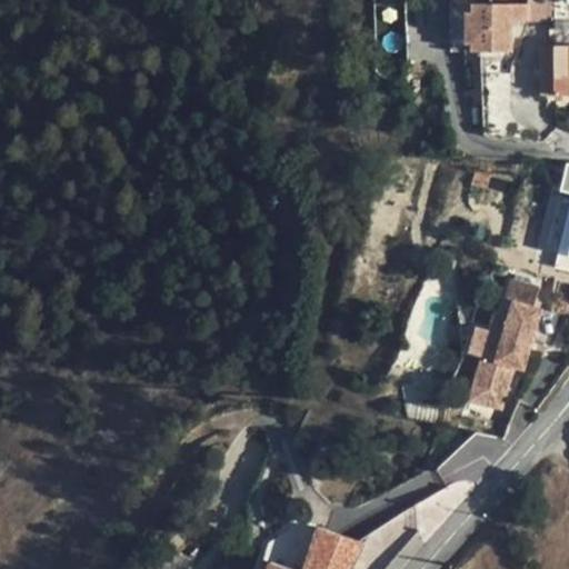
[(527,0),(528,3),(528,18),(553,18),(552,0),(527,0)]
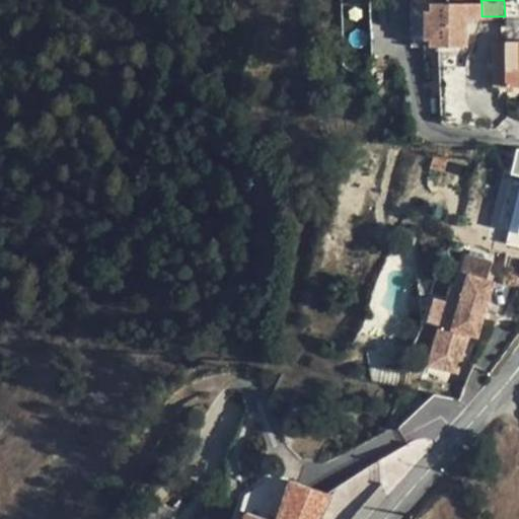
[(432,47),(466,47),(466,18),(482,18),(482,16),(482,3),(432,2),(432,11),(432,38),(432,47)]
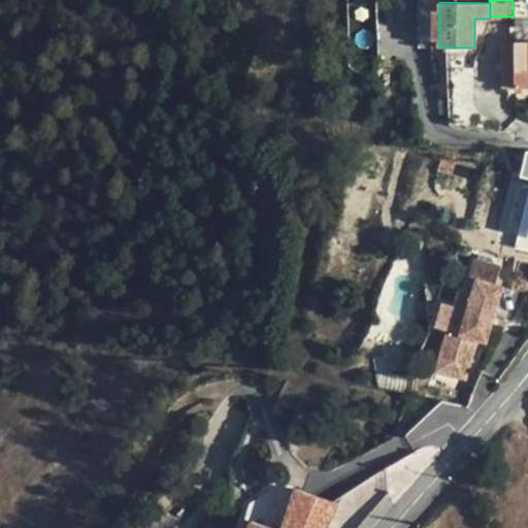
[(527,41),(516,42),(516,86),(527,86),(527,41)]
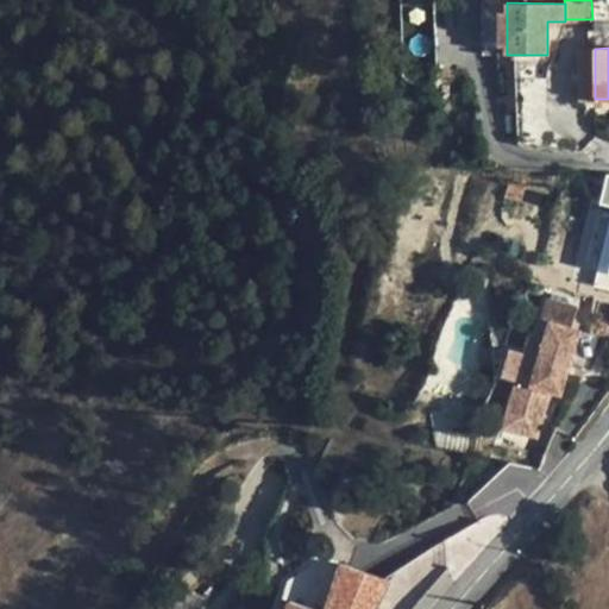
[(595,49),(579,49),(581,99),(595,99),(595,49)]
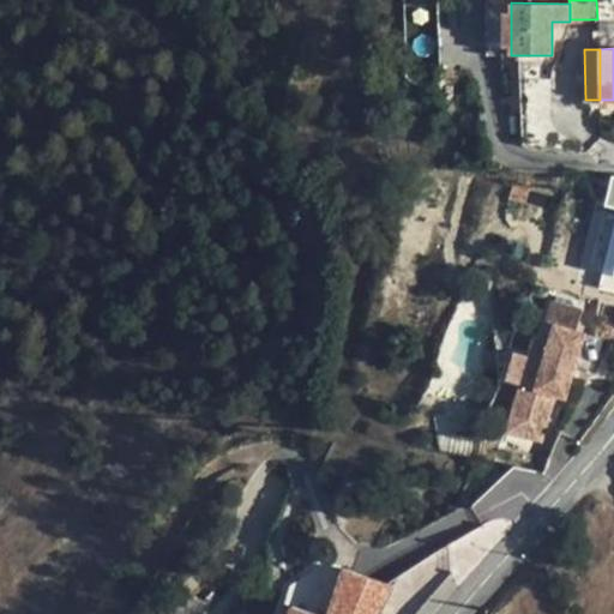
[(525,203),(529,190),(515,184),(507,204),(523,209),(525,203)]
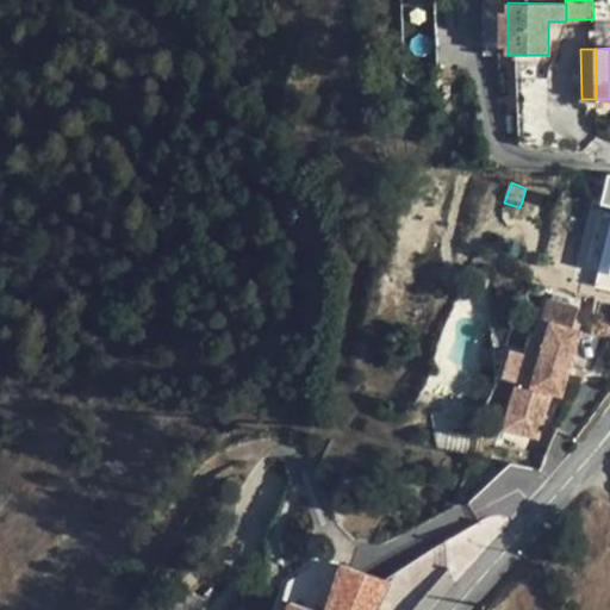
[(522,201),(520,207),(542,216),(545,209),(522,201)]
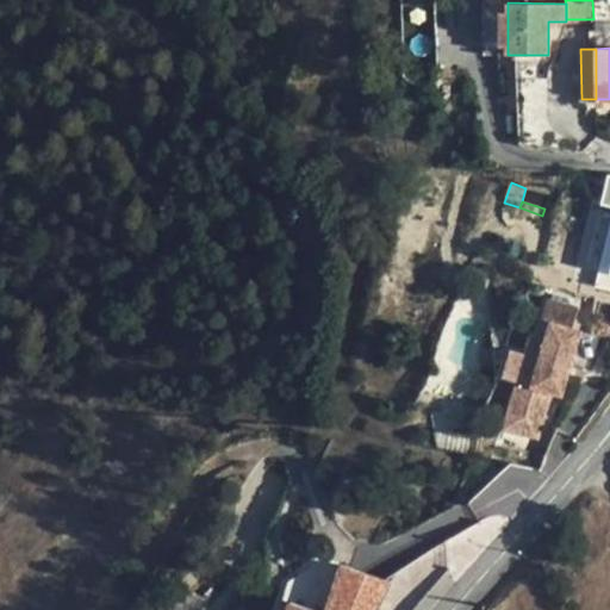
[(577,266),(596,271),(609,215),(609,209),(592,205),(577,266)]
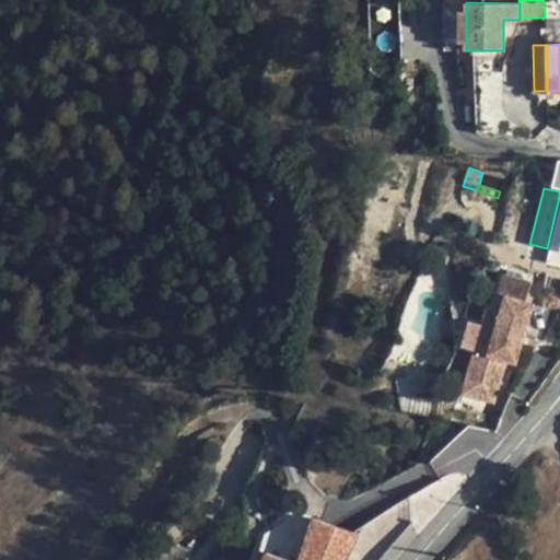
[(515,362),(533,304),(523,301),(528,282),(504,275),(499,294),(505,296),(501,314),(488,311),(482,326),(476,348),(467,380),(498,387),(505,359),(515,362)]
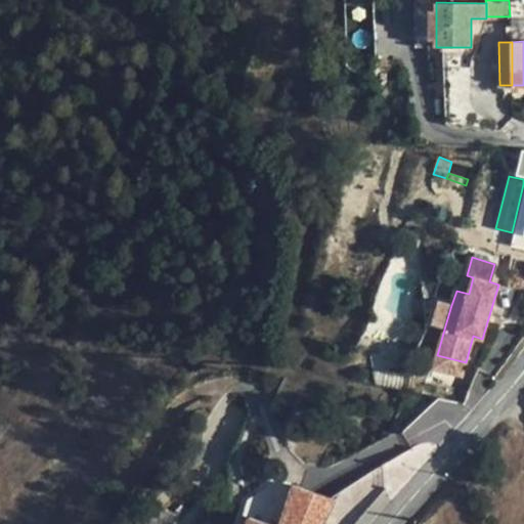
[(440,302),(434,322),(445,325),(451,305),(440,302)]
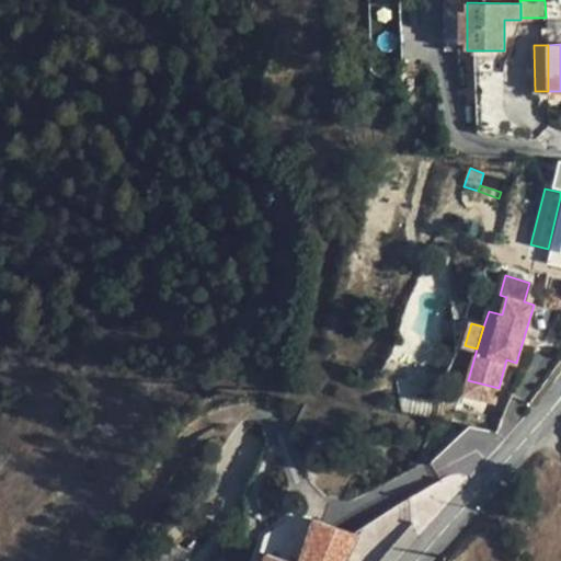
[(441,393),(458,399),(471,353),(454,348),(441,393)]
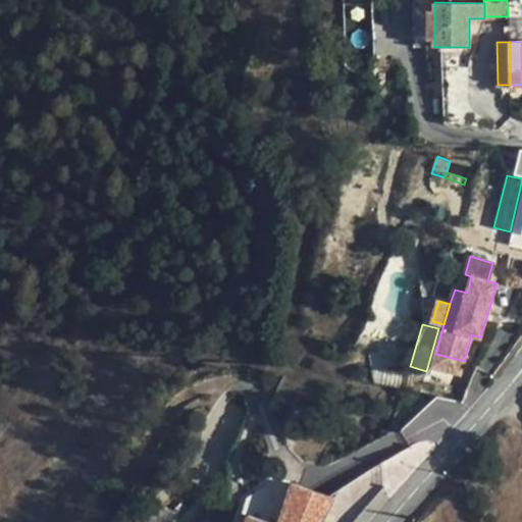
[(435,354),(431,366),(460,374),(464,361),(435,354)]
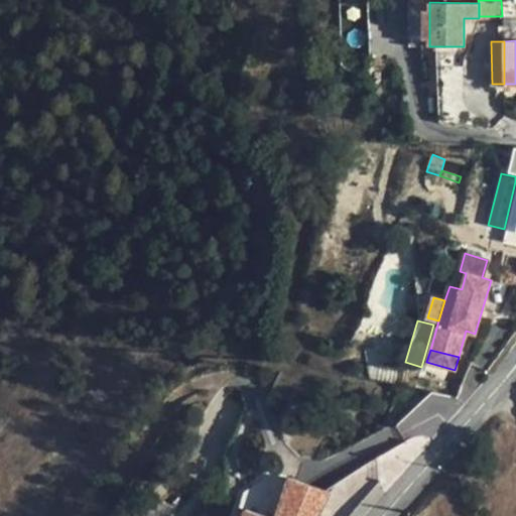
[(317,515),(330,493),(288,479),(276,515),(269,515),(246,508),(242,515),(317,515)]
